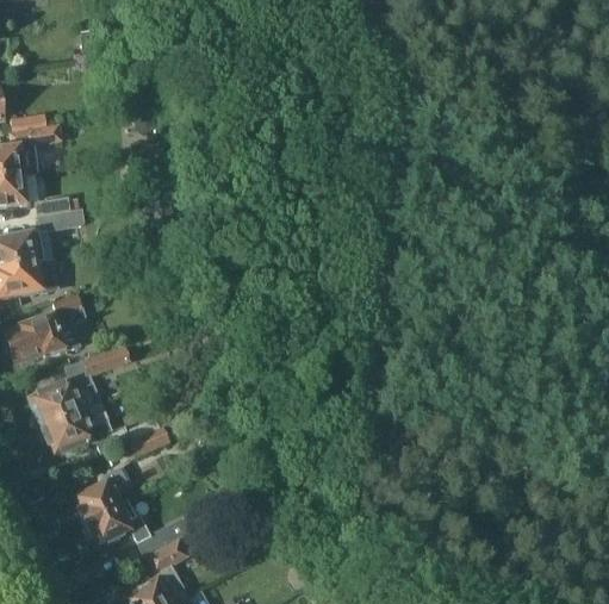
[(19,117),(8,118),(10,128),(20,126),(44,123),(42,113),(19,117)]
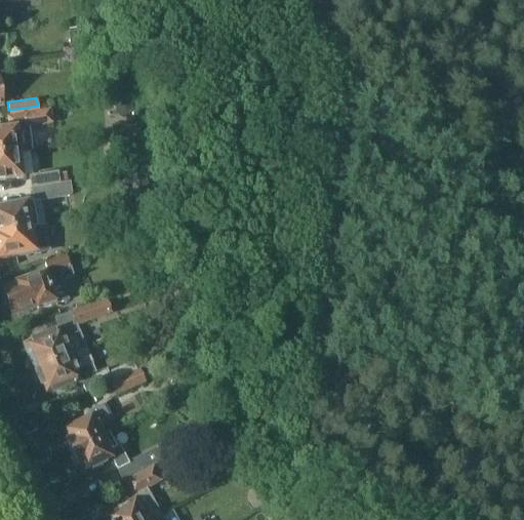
[(50,108),(7,114),(8,123),(12,123),(16,122),(17,125),(27,123),(27,124),(52,120),(50,108)]
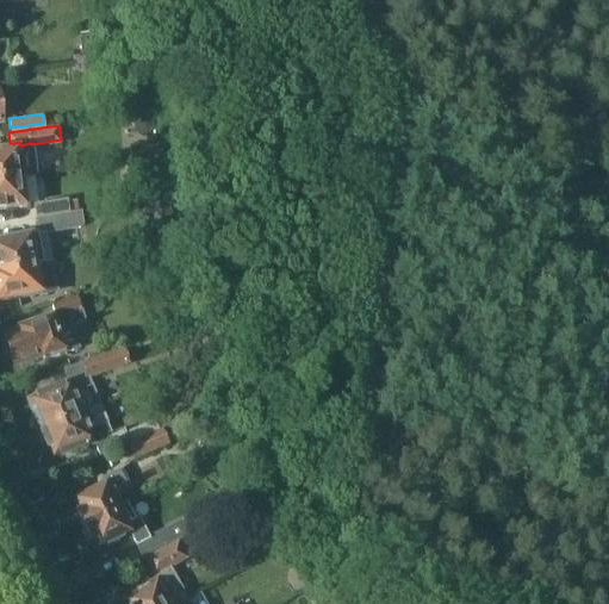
[(159,135),(131,139),(134,154),(161,149),(159,135)]
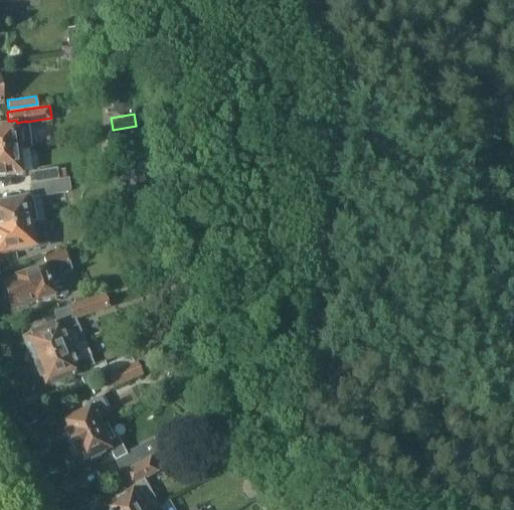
[(8,121),(0,122),(0,148),(15,146),(19,146),(29,144),(26,122),(26,121),(17,123),(16,120),(12,121),(8,121)]
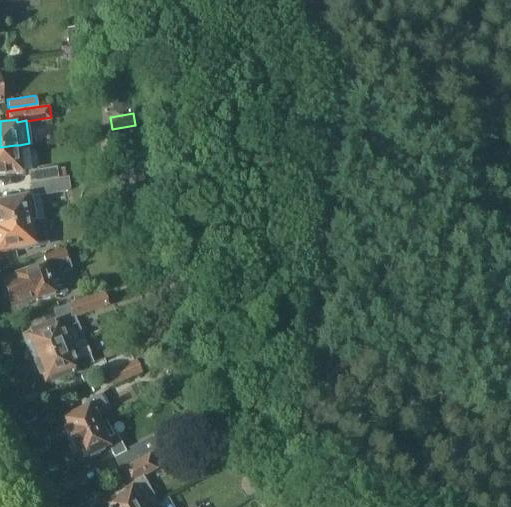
[(137,130),(127,130),(127,140),(137,139),(137,130)]
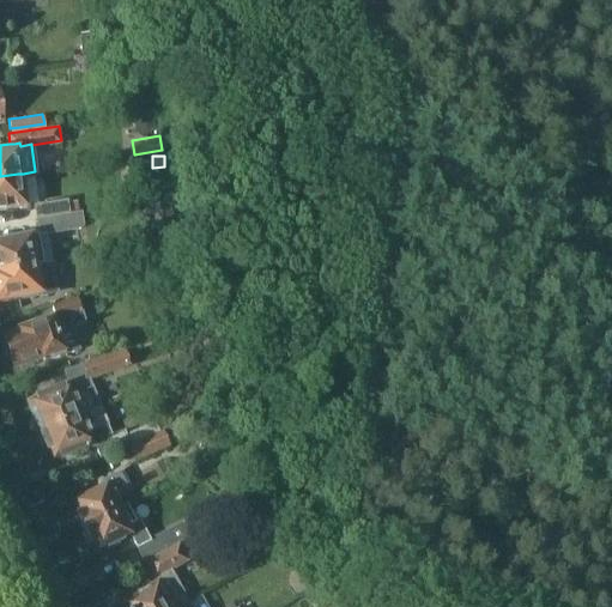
[(18,174),(0,176),(0,205),(28,202),(23,174),(18,174)]
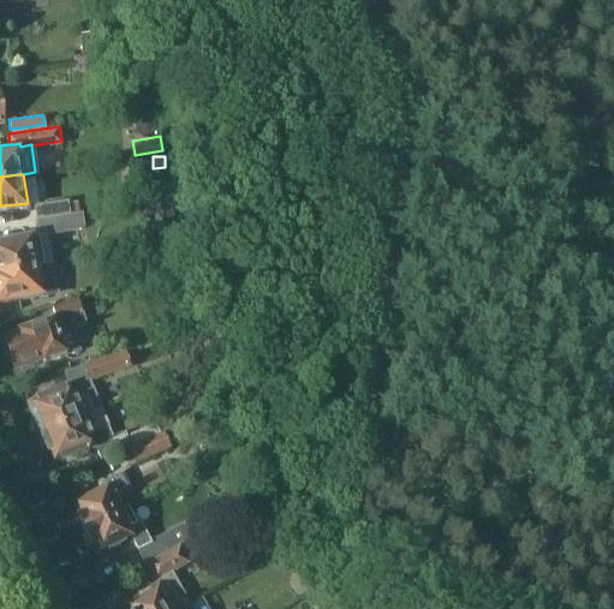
[(42,201),(36,202),(37,218),(69,212),(79,210),(78,197),(66,198),(42,202),(42,201)]
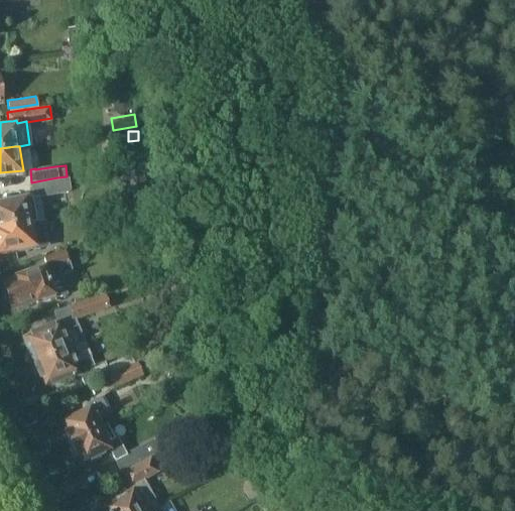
[(57,177),(31,182),(33,194),(39,193),(59,189),(66,188),(69,185),(67,176),(57,177)]
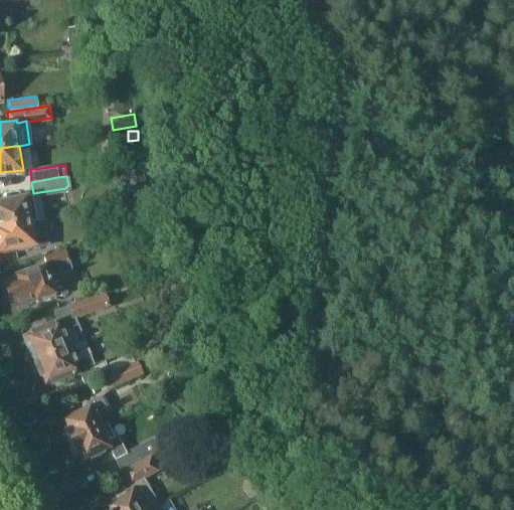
[(0,222),(27,218),(30,217),(43,215),(39,192),(33,193),(26,194),(0,198),(0,222)]
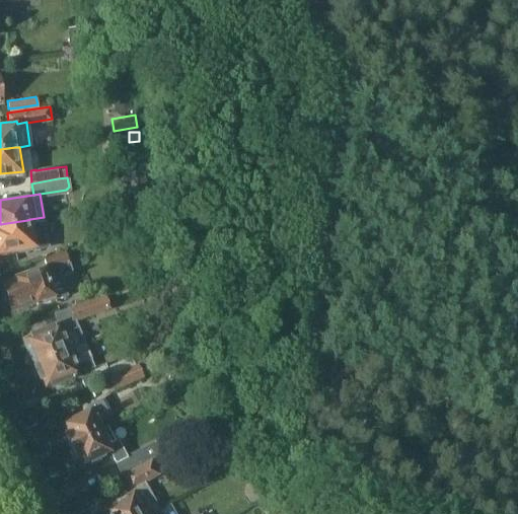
[(27,220),(0,224),(0,251),(32,246),(49,243),(44,217),(30,219),(27,220)]
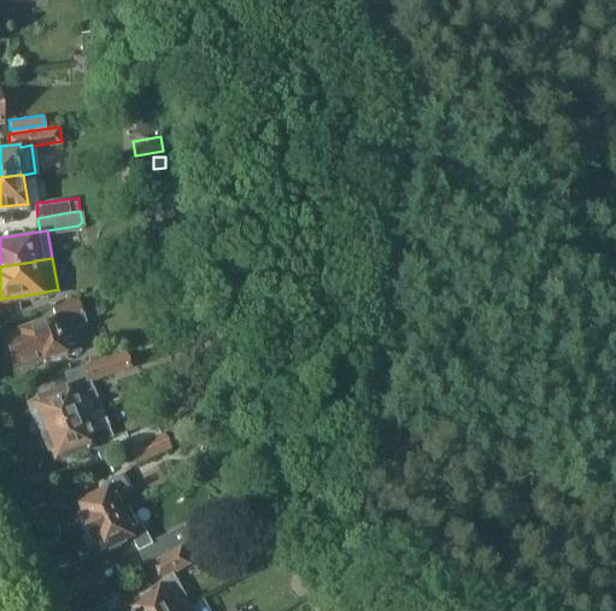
[(6,340),(3,341),(9,358),(13,357),(15,363),(42,353),(45,359),(68,352),(81,347),(72,324),(87,319),(78,294),(53,303),(57,315),(4,334),(6,340)]
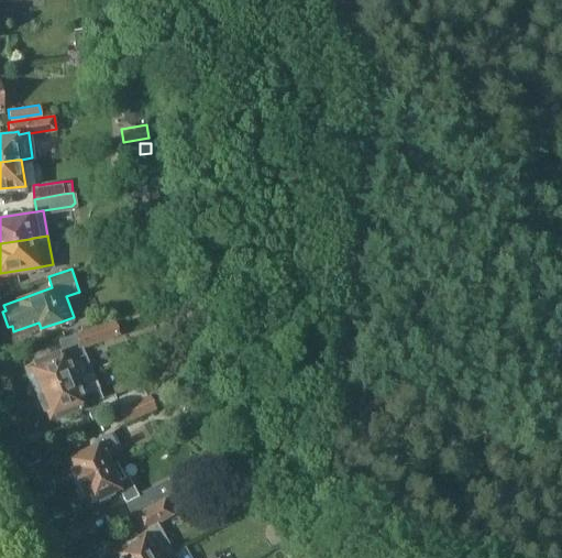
[(113,317),(76,330),(80,345),(83,343),(119,331),(113,317)]
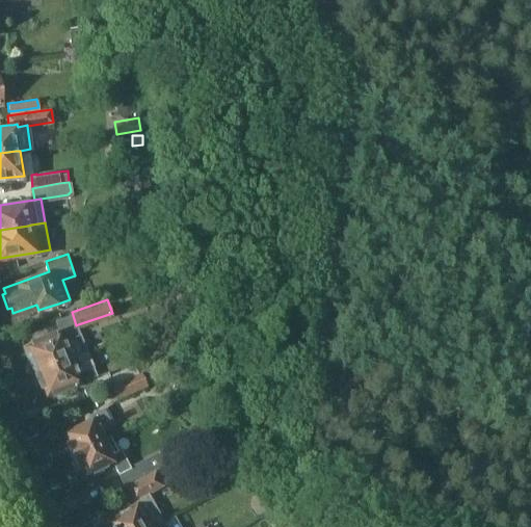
[(62,327),(24,343),(29,353),(29,354),(29,356),(29,357),(29,358),(28,361),(31,367),(32,367),(33,368),(34,369),(35,370),(75,354),(87,349),(78,324),(76,325),(72,312),(58,316),(62,327)]
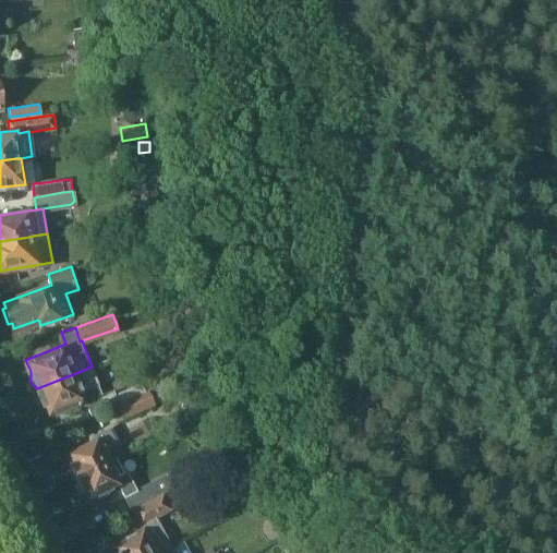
[(37,393),(36,394),(39,401),(40,403),(43,403),(43,404),(44,405),(48,417),(87,400),(93,412),(119,400),(114,387),(104,392),(93,367),(92,367),(79,372),(37,388),(37,389),(37,392),(37,393)]
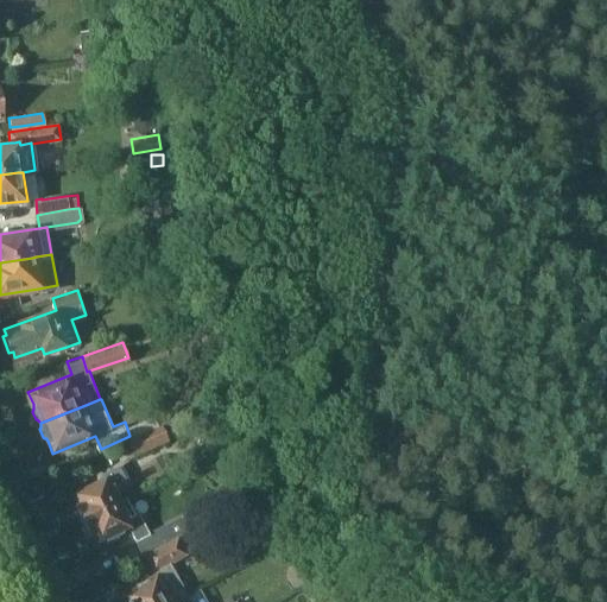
[(164,422),(131,436),(138,452),(171,438),(164,422)]
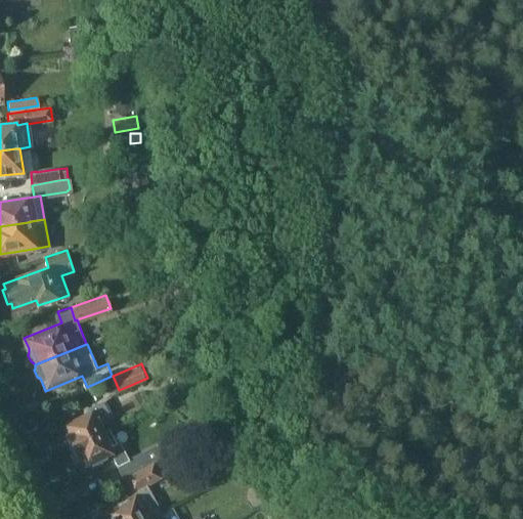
[(72,421),(63,425),(67,432),(64,433),(66,435),(63,436),(69,445),(71,444),(72,446),(109,429),(103,419),(110,416),(103,402),(89,409),(90,409),(71,420),(72,421)]
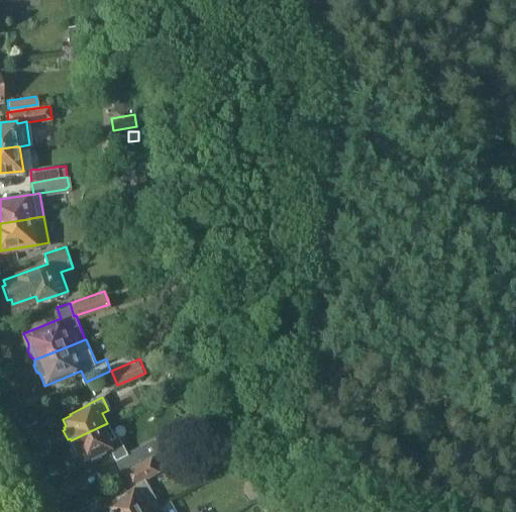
[(72,442),(70,443),(75,453),(77,452),(78,454),(80,453),(83,461),(91,456),(92,457),(112,447),(124,469),(150,454),(162,448),(155,435),(143,441),(126,450),(117,433),(113,435),(107,423),(71,440),(72,442)]
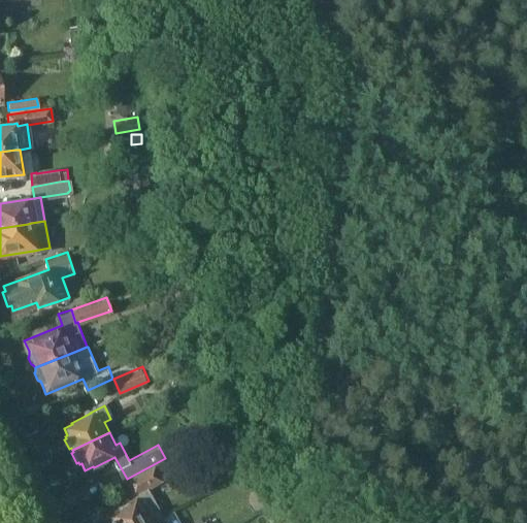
[(137,497),(106,514),(110,522),(146,522),(162,515),(164,514),(163,513),(160,514),(145,487),(161,478),(154,464),(127,479),(137,497)]
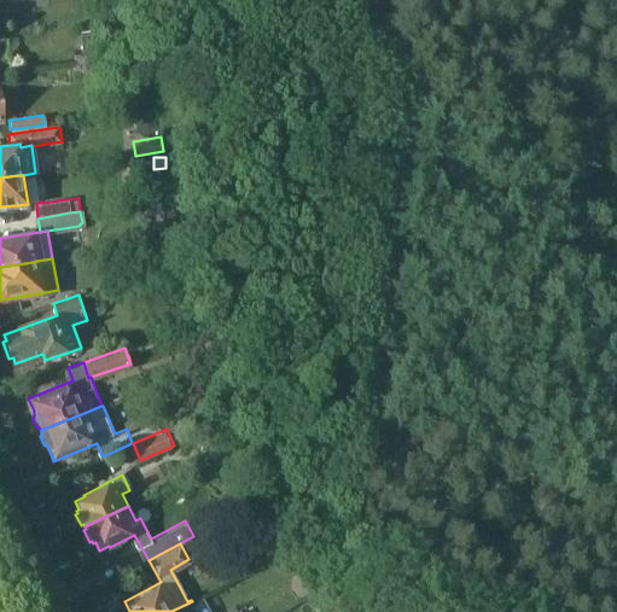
[(240,611),(239,611),(237,611),(210,611),(203,598),(191,604),(190,602),(172,611),(240,611)]
